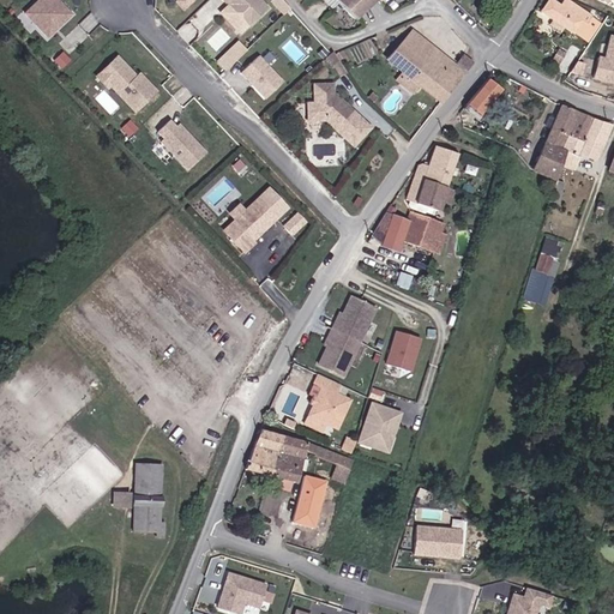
[(37,0),(26,11),(49,35),(72,13),(60,0),(37,0)]
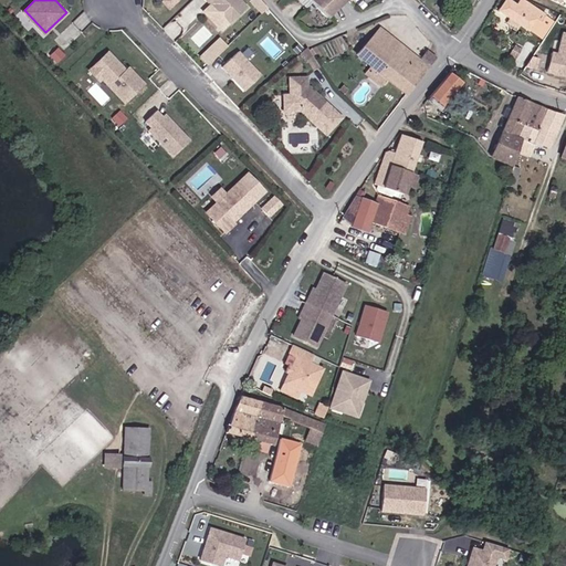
[(212,0),(232,20),(248,4),(243,0),(212,0)]
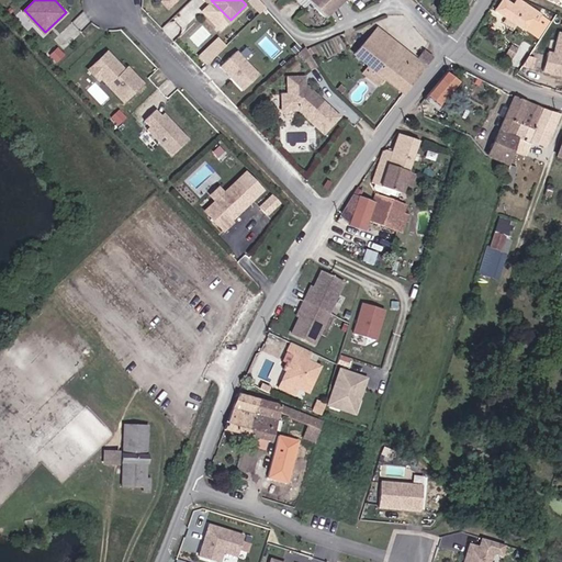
[(248,0),(247,1),(260,13),(267,6),(260,0),(248,0)]
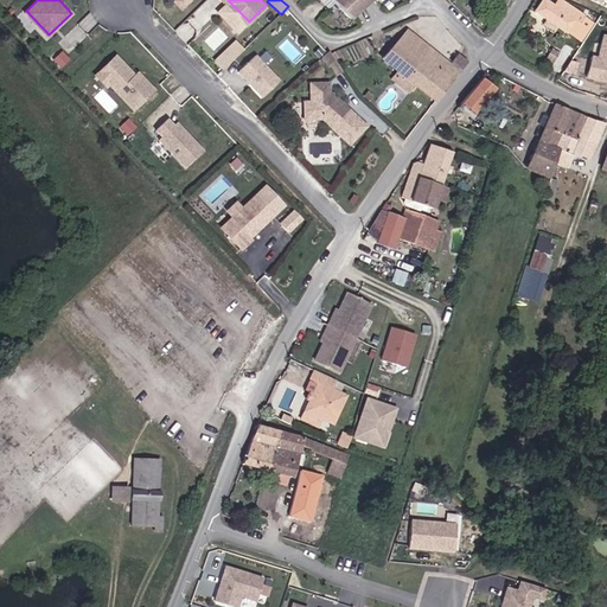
[(350,18),(369,0),(332,0),(334,2),(350,18)]
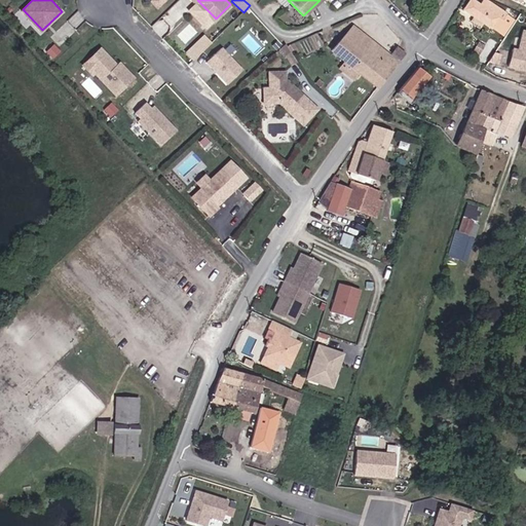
[(473,16),(483,24),(491,29),(492,27),(503,34),(513,19),(485,0),(481,0),(479,4),(473,0),(467,0),(461,9),(473,16)]
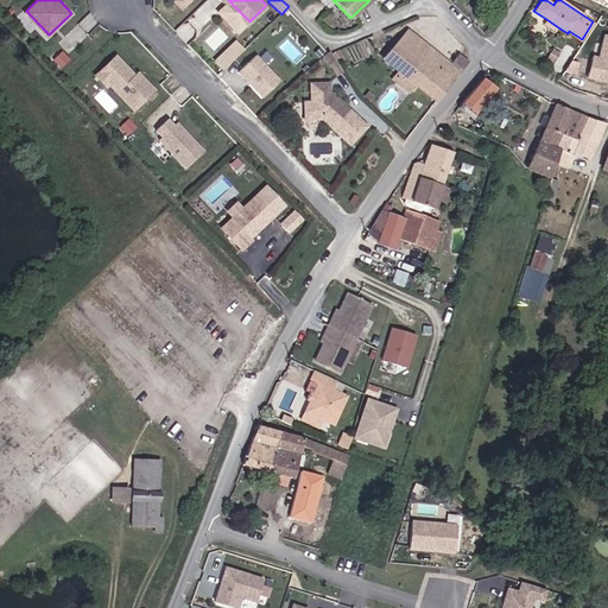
[(555,32),(558,27),(546,19),(543,23),(555,32)]
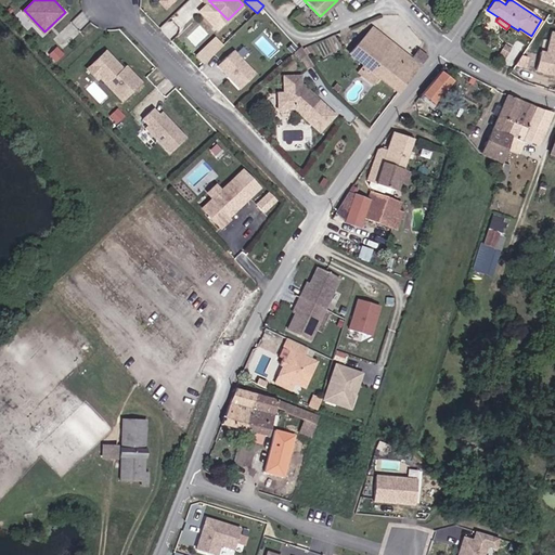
[(378,76),(398,91),(420,64),(372,27),(350,54),(364,64),(378,76)]
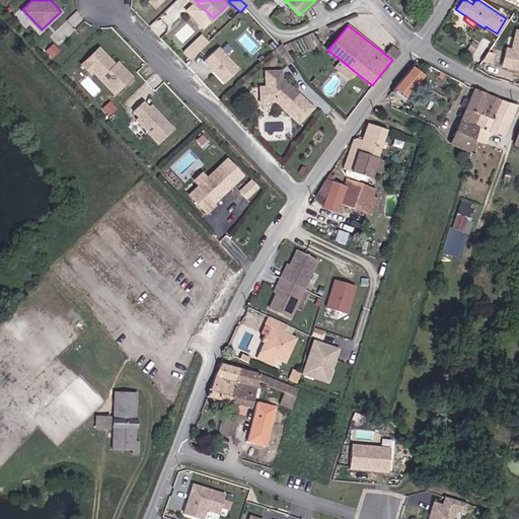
[(508,47),(504,67),(518,70),(518,28),(517,28),(512,48),(508,47)]
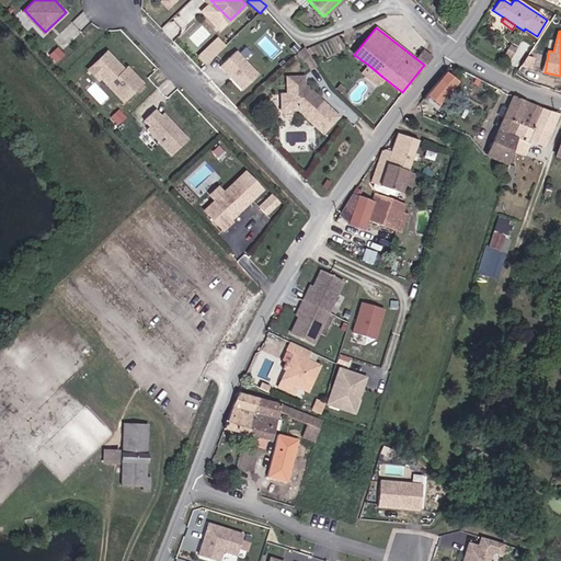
[(218,36),(199,55),(208,65),(228,45),(218,36)]
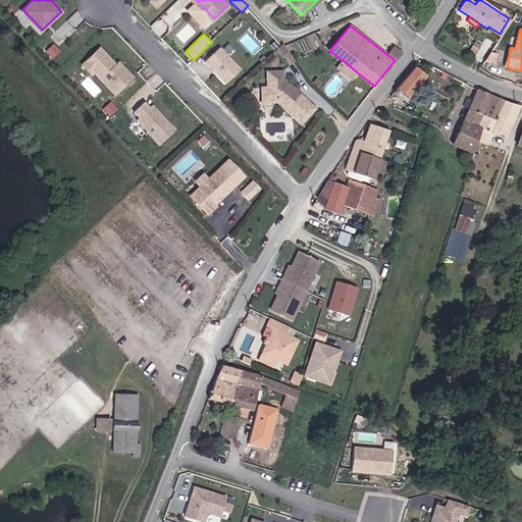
[(63,47),(57,41),(50,48),(56,54),(63,47)]
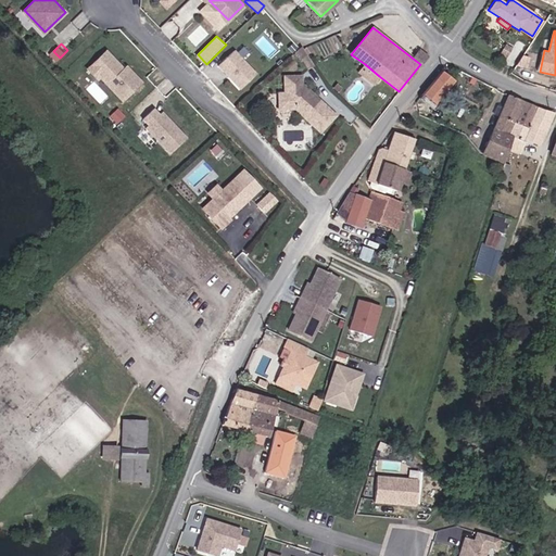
[(256,71),(235,48),(218,63),(240,86),(256,71)]
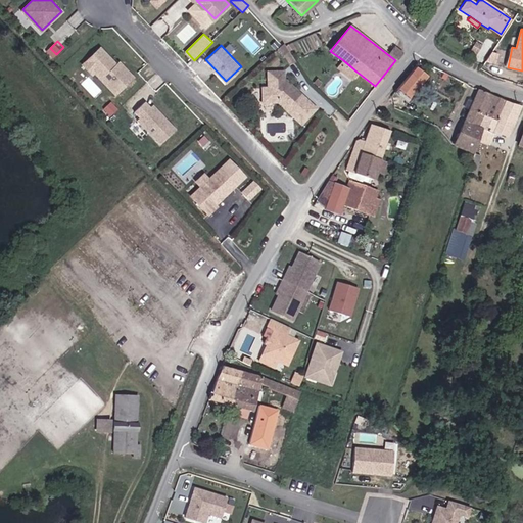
[(285,53),(280,45),(274,50),(279,57),(281,56),(285,53)]
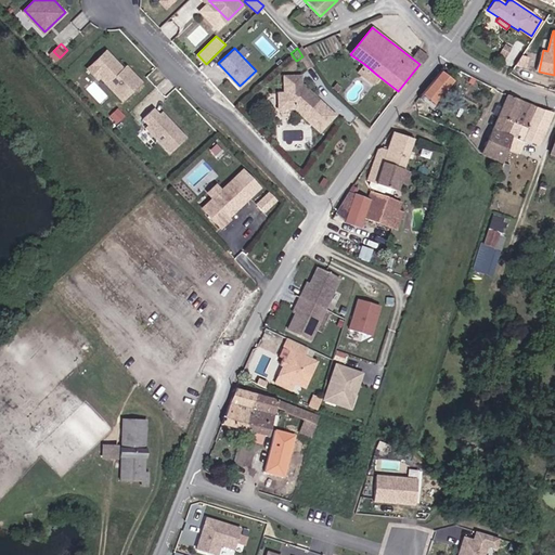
[(414,56),(421,62),(426,55),(420,49),(414,56)]
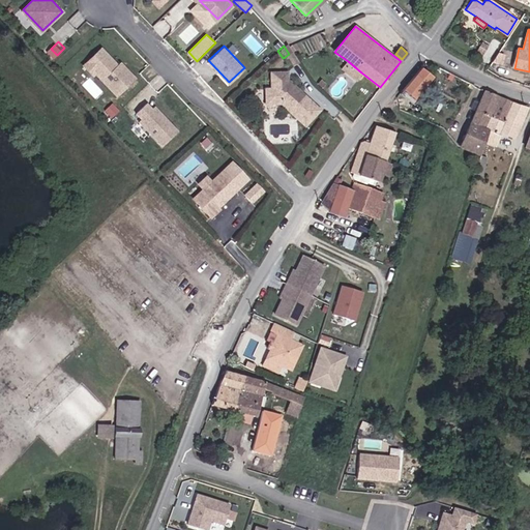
[(117,93),(135,77),(120,62),(116,67),(113,64),(113,60),(101,48),(89,61),(96,68),(95,71),(117,93)]
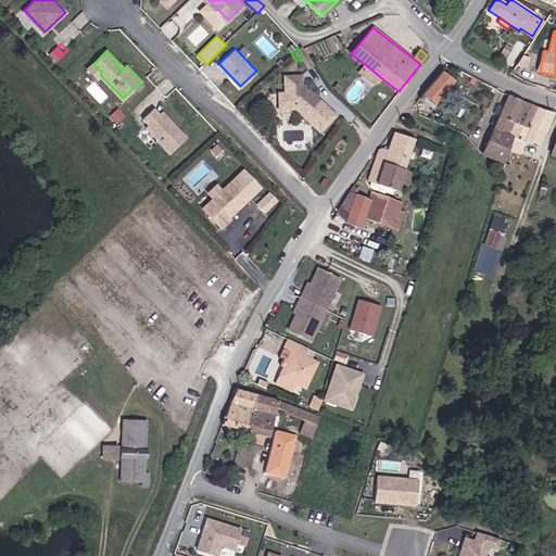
[(310,66),(303,57),(299,60),(305,68),(310,66)]
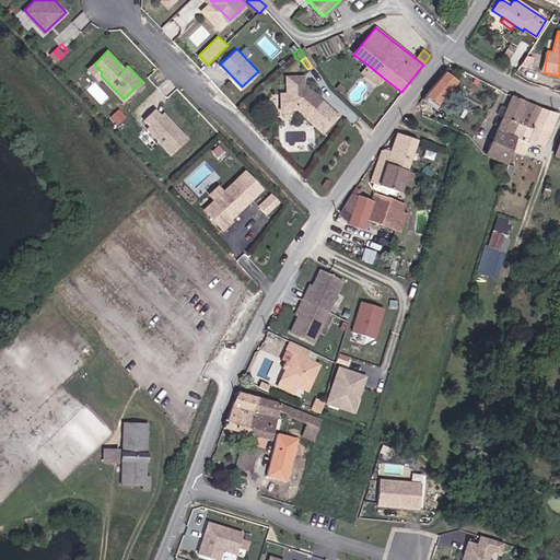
[(375,84),(382,77),(368,65),(361,72),(375,84)]
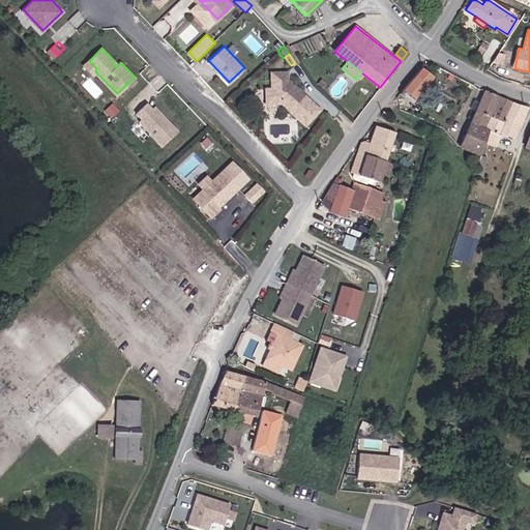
[(319,110),(297,90),(294,90),(291,88),(291,84),(288,81),(286,81),(285,72),(269,74),(270,89),(264,89),(265,105),(280,104),(304,125),(319,110)]
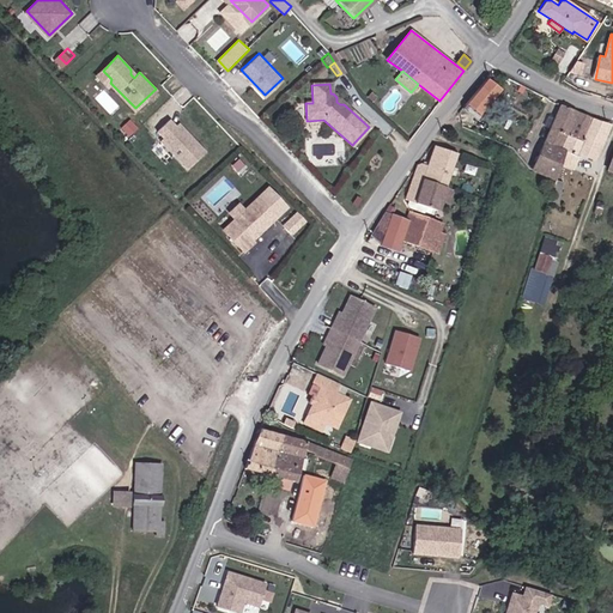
[(478,115),(491,99),(479,90),(466,105),(478,115)]
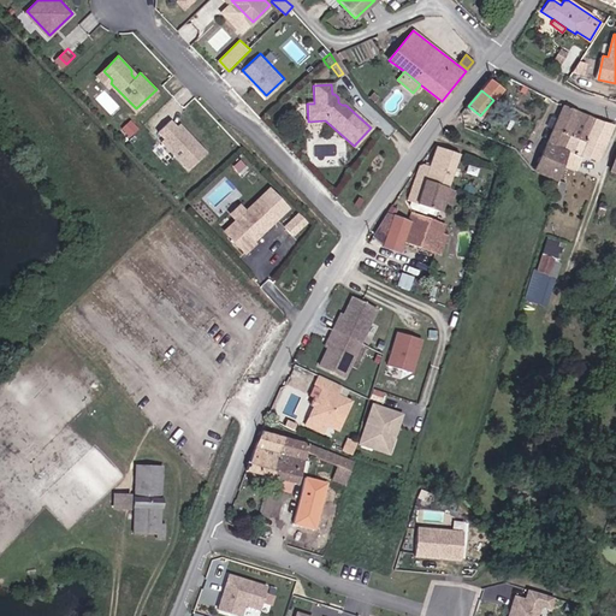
[(558,181),(560,177),(568,150),(563,149),(569,137),(584,142),(594,118),(563,106),(534,171),(557,182),(558,181)]
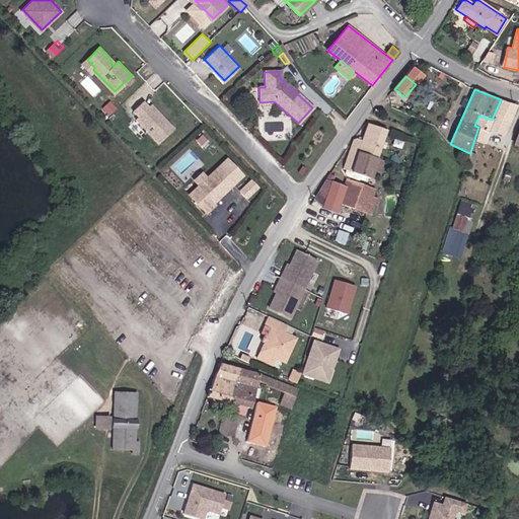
[(504,135),(517,105),(501,99),(492,120),(479,116),(474,126),(478,127),(471,149),(483,151),(490,130),(504,135)]
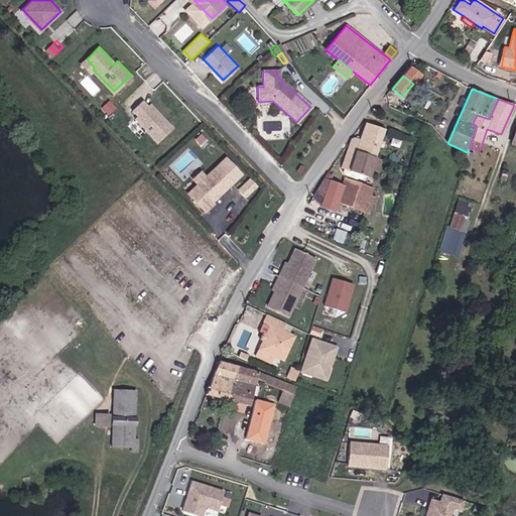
[(157,139),(172,125),(161,114),(160,115),(158,113),(157,110),(150,103),(147,105),(142,100),(133,109),(138,114),(135,116),(157,139)]
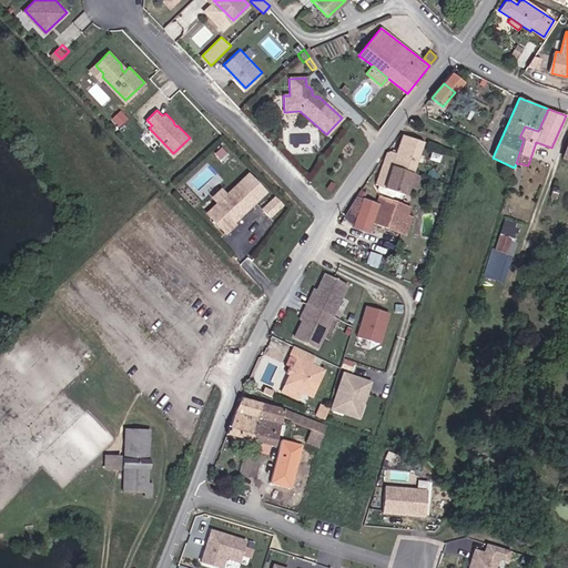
[(423,143),(403,137),(396,154),(391,152),(387,153),(376,183),(377,185),(394,191),(404,194),(407,185),(408,186),(409,184),(411,182),(418,184),(421,176),(413,174),(423,143)]
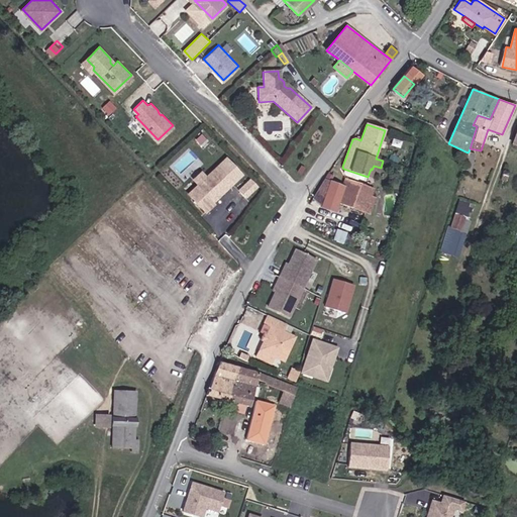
[(422,135),(425,136),(430,138),(433,129),(425,126),(422,135)]
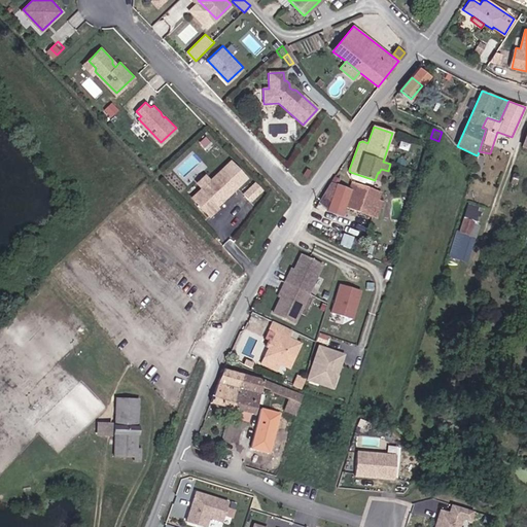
[(478,154),(477,155),(471,173),(480,175),(485,156),(478,154)]
